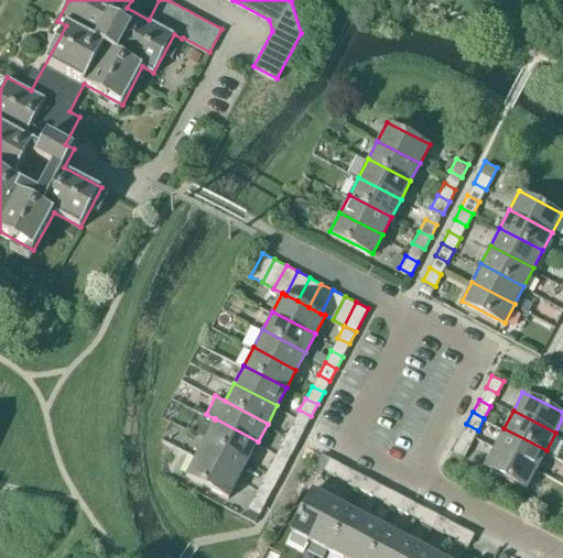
[(248,459),(258,441),(215,418),(215,419),(206,437),(248,459)]
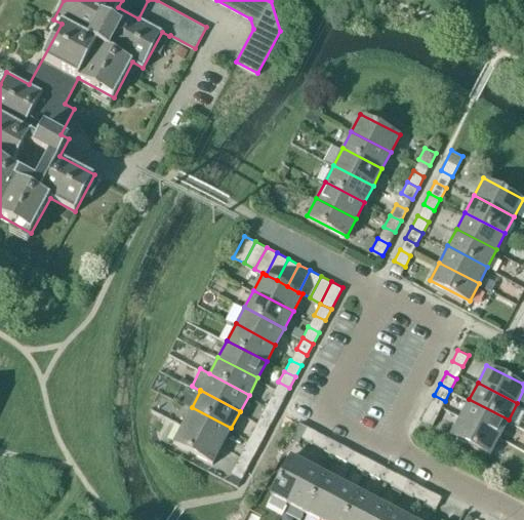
[(267,404),(278,410),(283,399),(273,393),(267,404)]
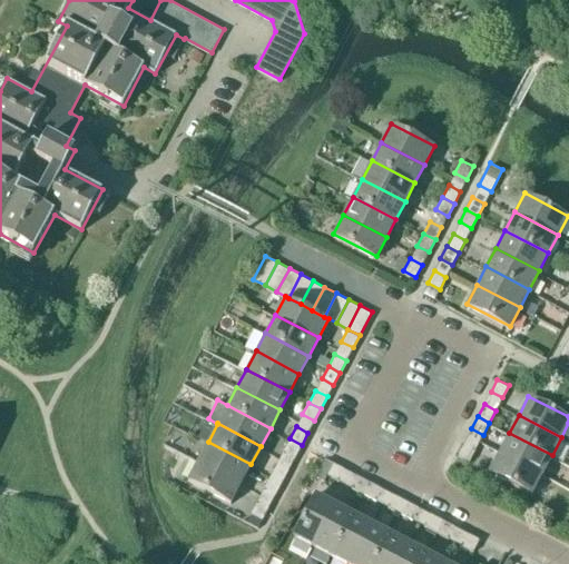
[(542,474),(552,455),(509,433),(499,451),(542,474)]
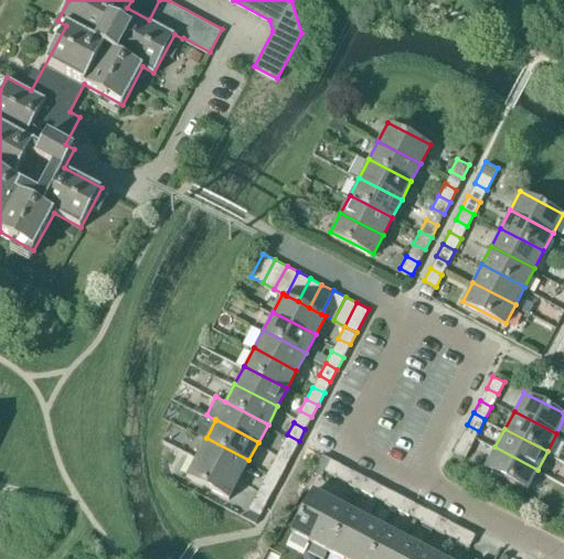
[(293,453),(299,441),(287,434),(280,447),(293,453)]
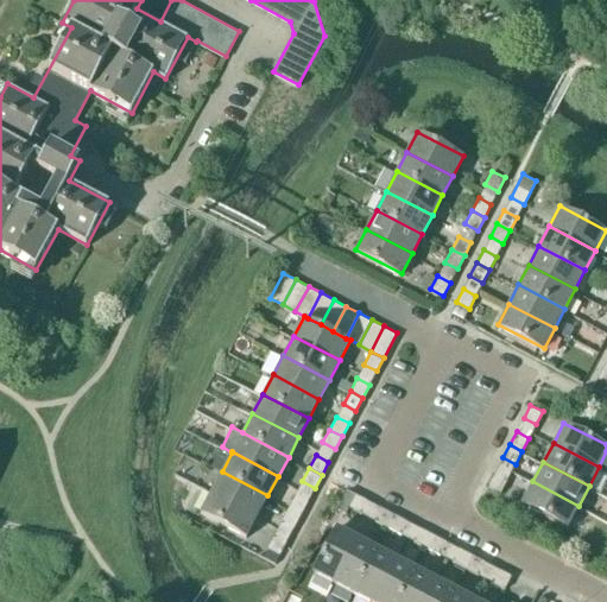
[(501,490),(509,477),(495,470),(488,483),(501,490)]
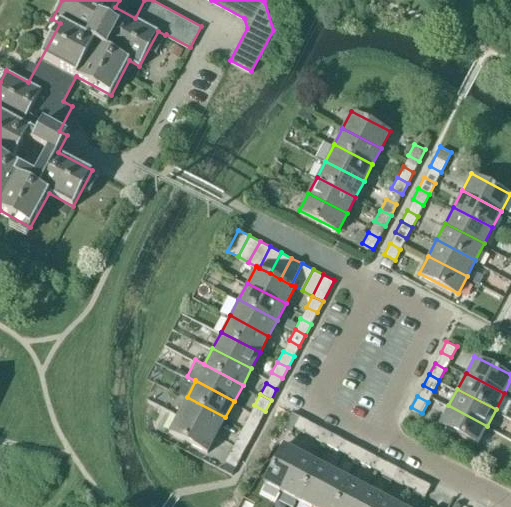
[(217,433),(225,417),(187,397),(178,413),(217,433)]
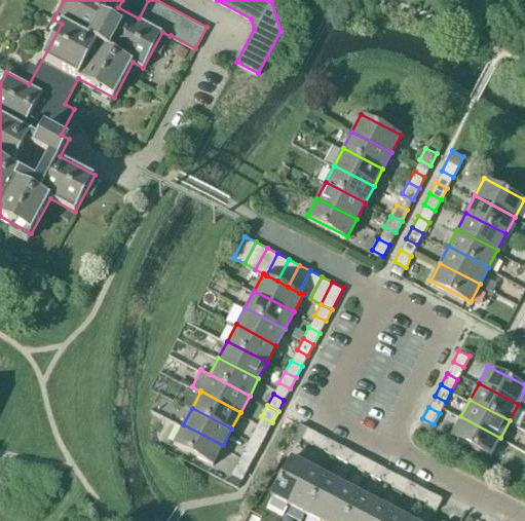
[(491,455),(500,438),(460,416),(451,434),(491,455)]
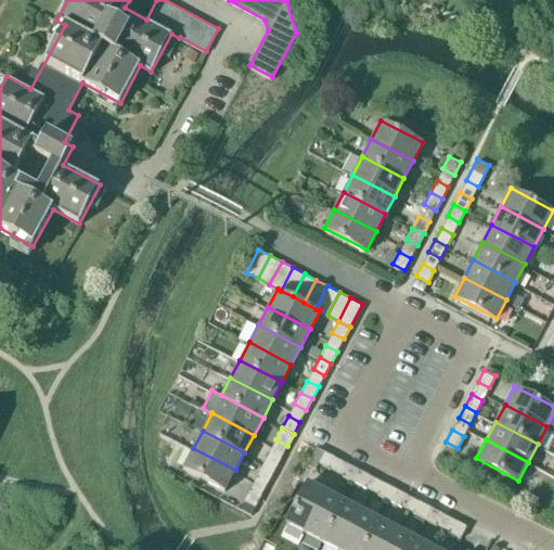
[(331,467),(336,456),(324,449),(317,445),(307,463),(316,468),(319,461),(331,467)]
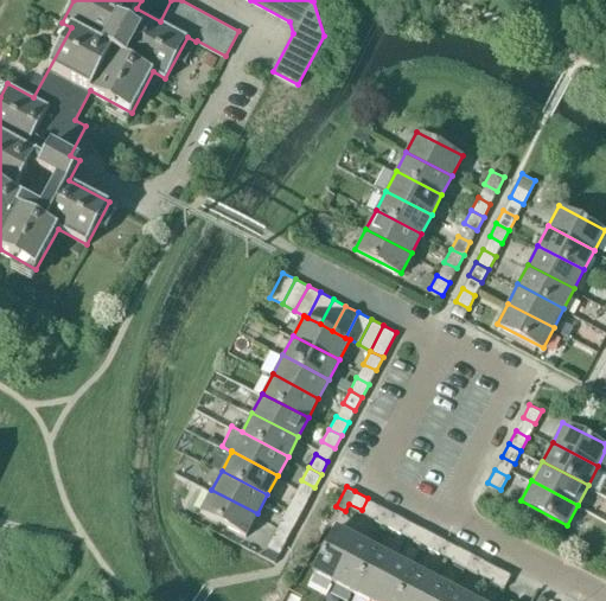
[(247,534),(257,513),(211,490),(201,510),(247,534)]
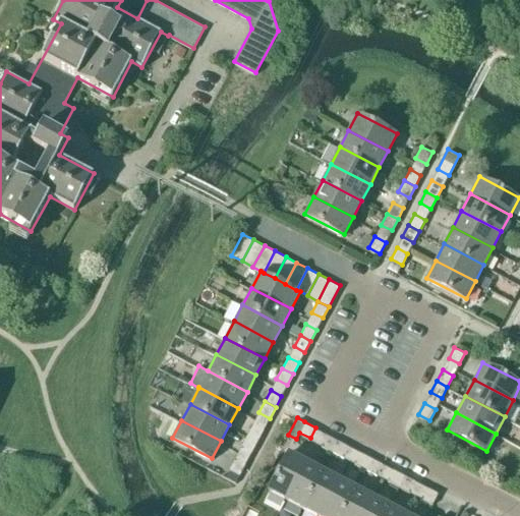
[(247,435),(258,440),(264,428),(253,423),(247,435)]
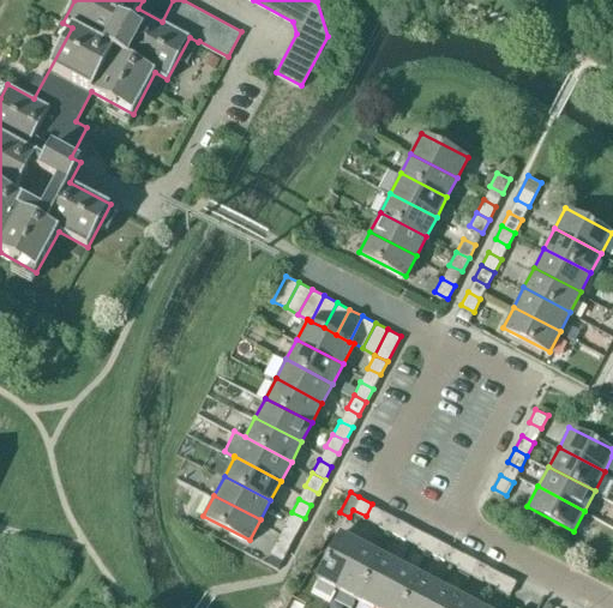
[(392,530),(398,518),(385,511),(379,523),(392,530)]
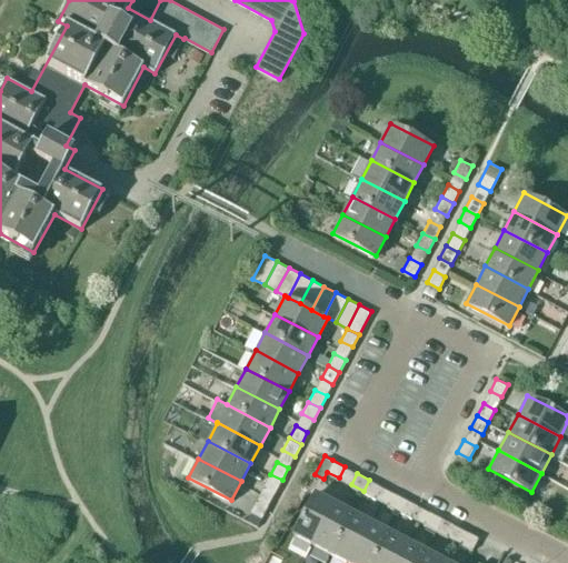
[(276,492),(282,480),(270,474),(263,486),(276,492)]
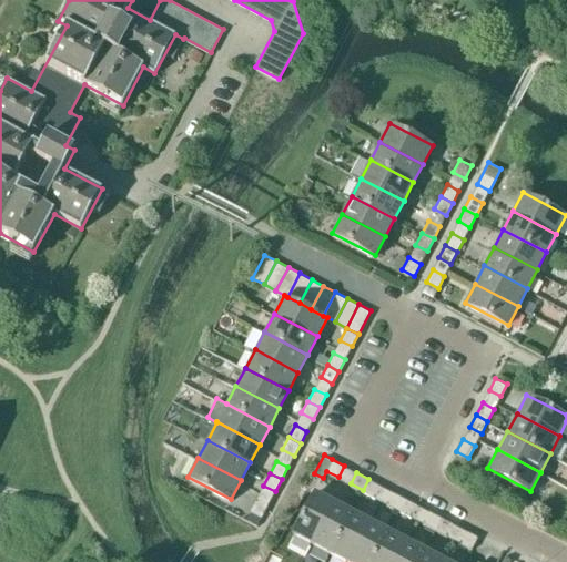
[(368,479),(363,490),(375,497),(381,484),(368,479)]
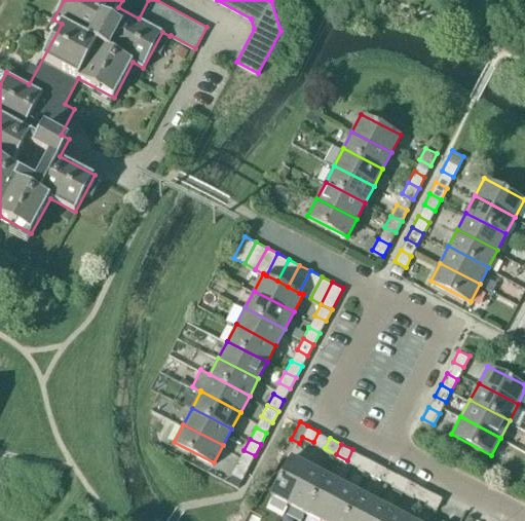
[(289,504),(310,463),(293,454),(271,494),(289,504)]
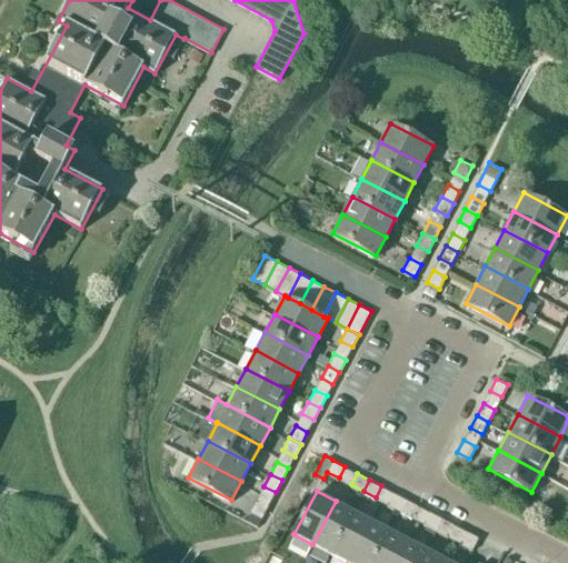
[(400,510),(406,499),(394,492),(387,503),(400,510)]
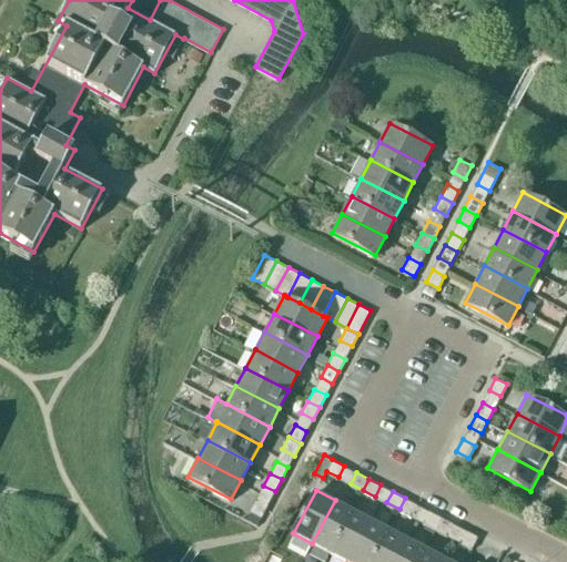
[(262,515),(269,503),(256,498),(250,510),(262,515)]
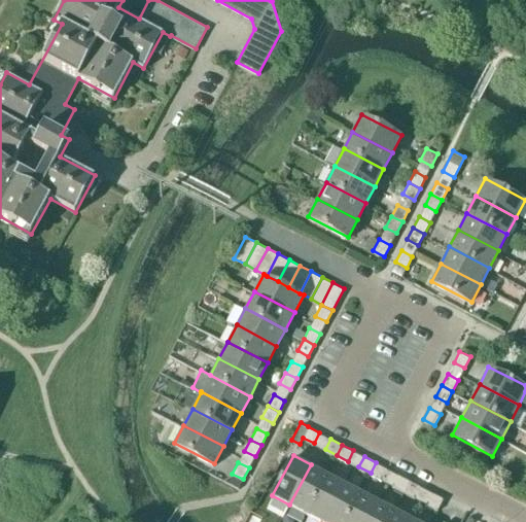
[(376,462),(371,473),(381,479),(387,467),(376,462)]
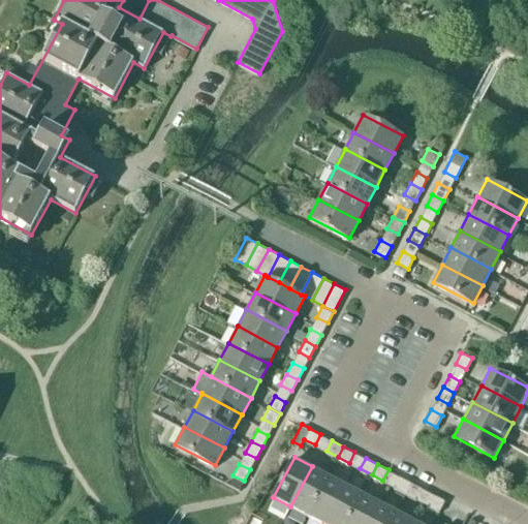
[(308,515),(329,474),(312,466),(290,506),(308,515)]
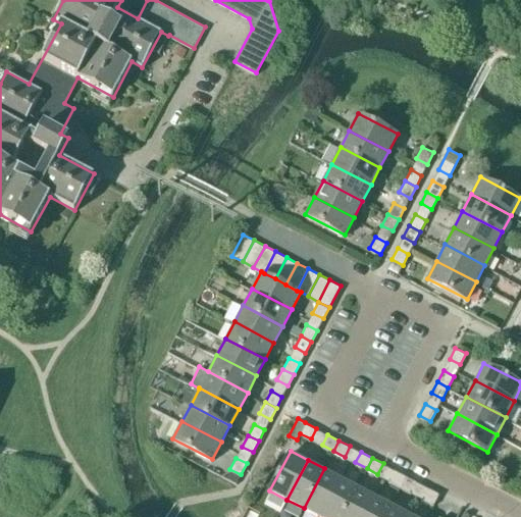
[(320,516),(341,477),(324,468),(304,508),(320,516)]
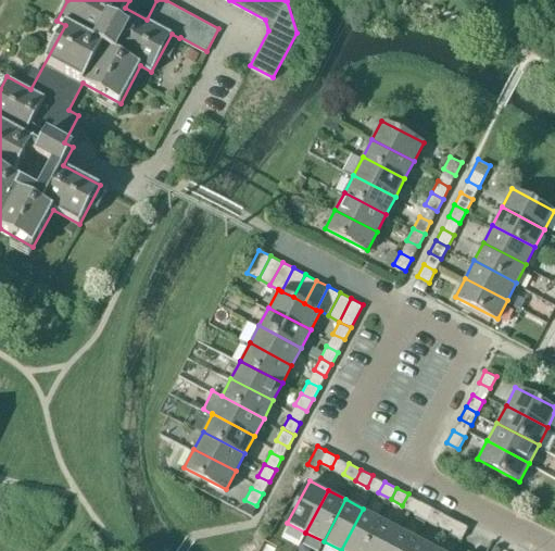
[(426,517),(432,506),(420,500),(414,512),(426,517)]
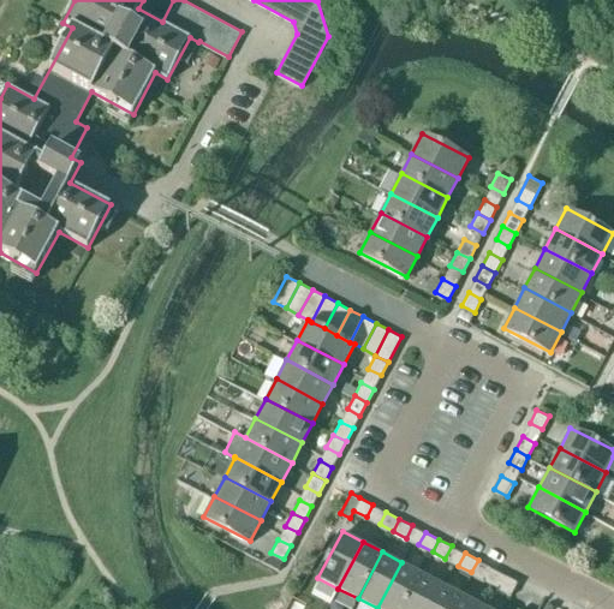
[(478,560),(471,572),(484,579),(490,566),(478,560)]
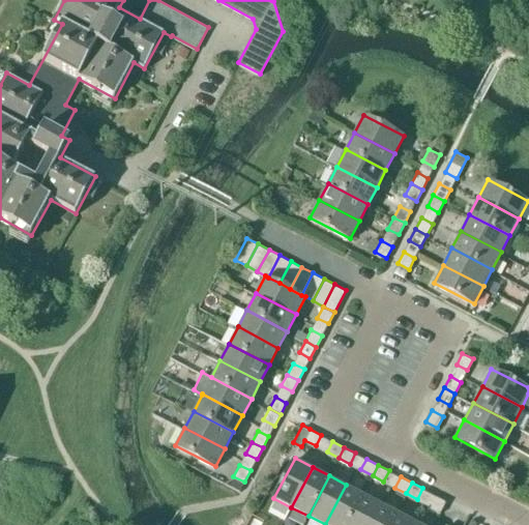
[(325,524),(346,524),(362,494),(346,485),(325,524)]
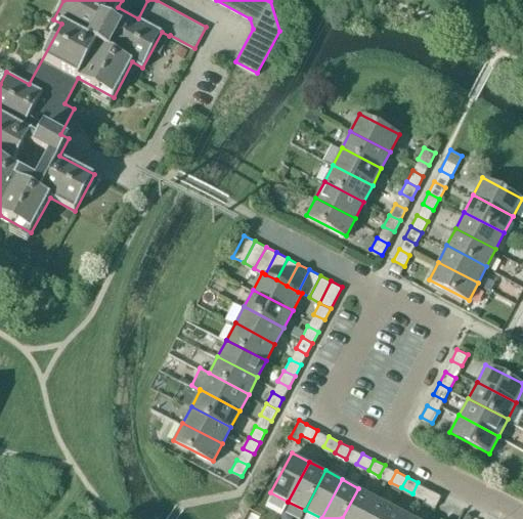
[(363,518),(376,496),(358,488),(342,518),(363,518)]
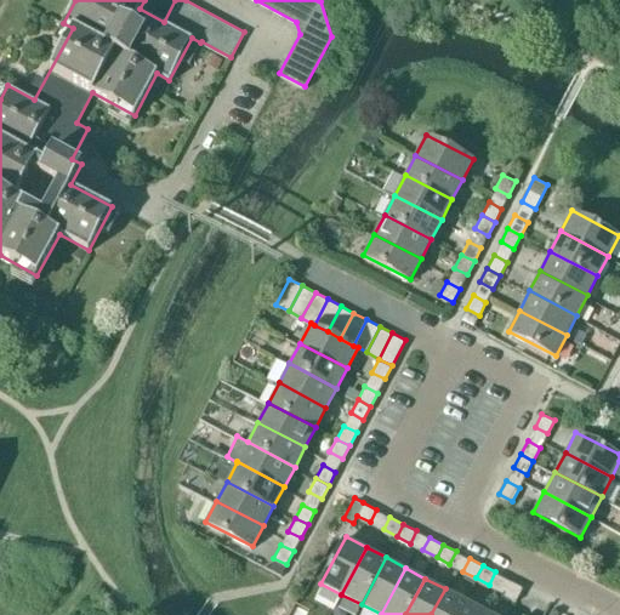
[(516,599),(523,586),(510,579),(502,592),(516,599)]
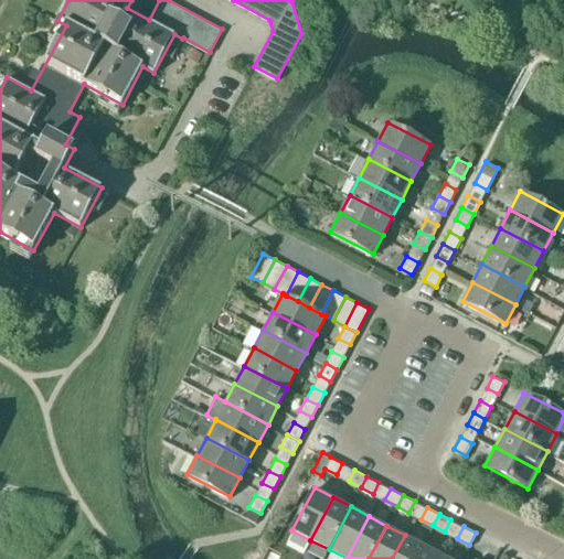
[(415,558),(423,545),(405,535),(392,558),(415,558)]
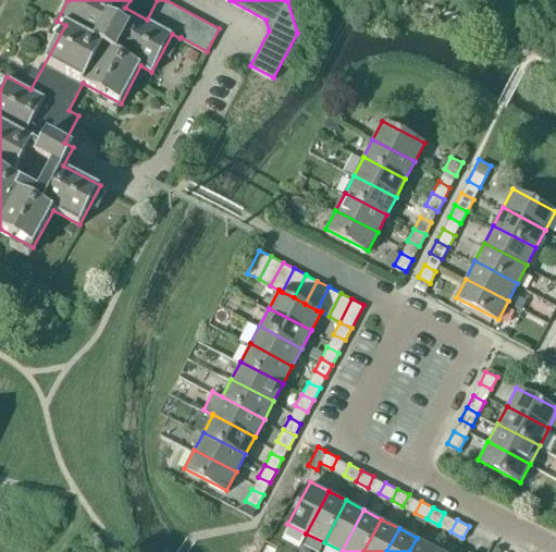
[(431,551),(434,547),(417,538),(409,551),(431,551)]
